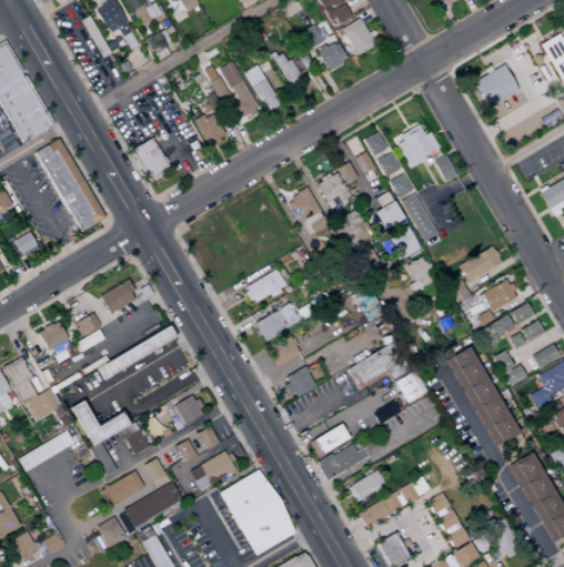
[(109,34),(120,29),(128,48),(137,43),(117,0),(112,0),(97,7),(109,34)]
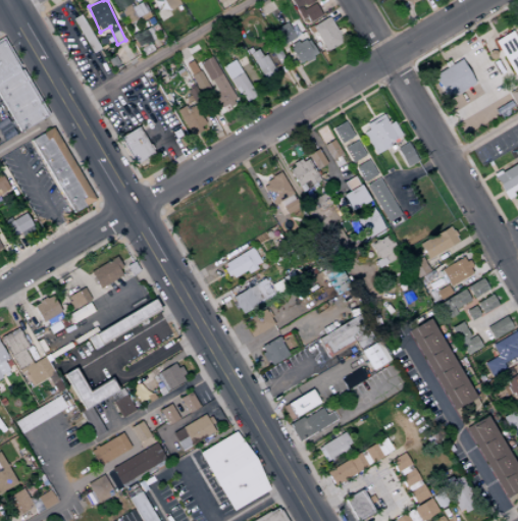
[(114,0),(119,10),(133,4),(131,0),(114,0)]
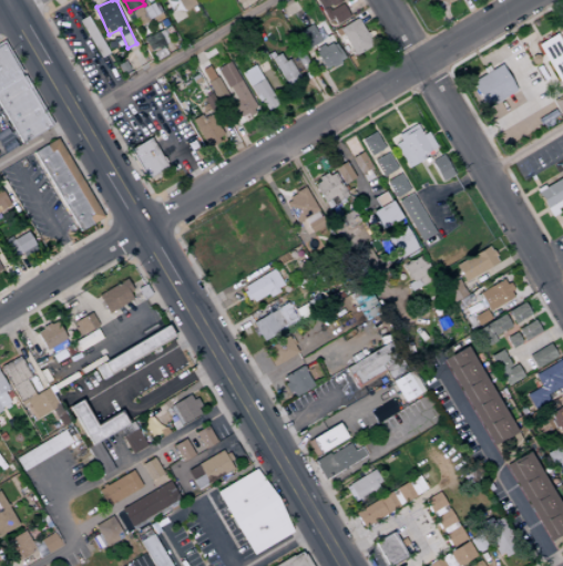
[(181,0),(186,11),(198,4),(196,0),(181,0)]
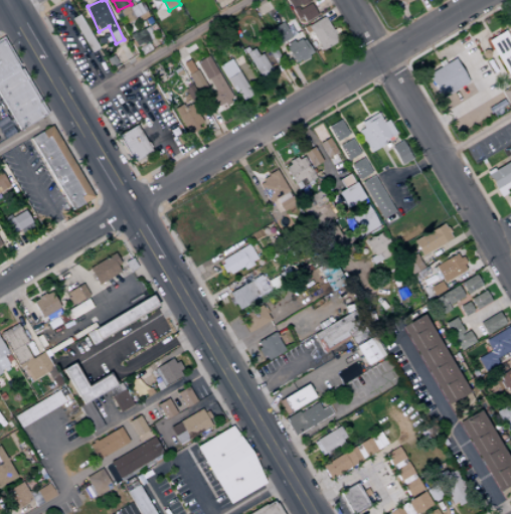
[(290,0),(300,23),(320,15),(313,0),(290,0)]
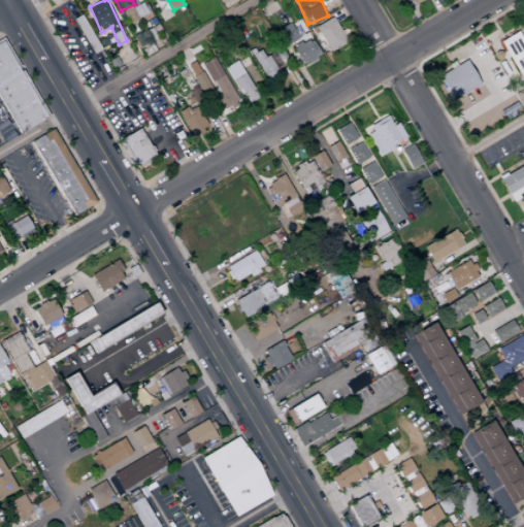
[(319,24),(329,51),(347,44),(336,18),(319,24)]
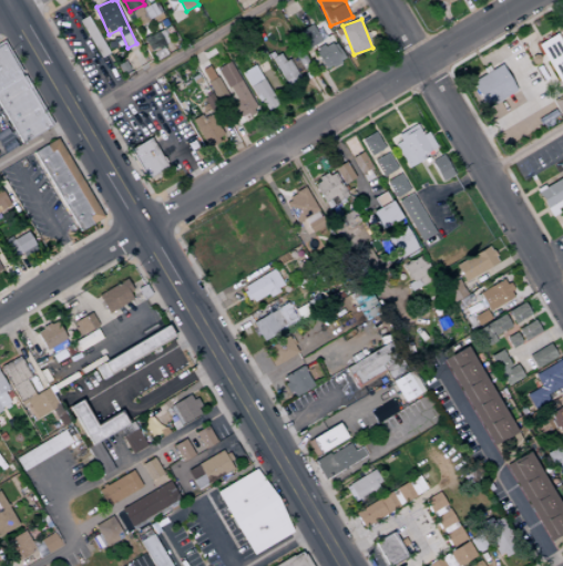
[(298,32),(308,50),(324,41),(314,24),(298,32)]
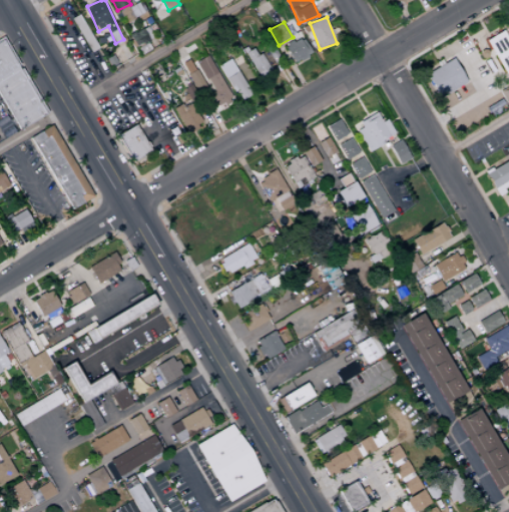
[(154,48),(145,29),(133,34),(142,54),(154,48)]
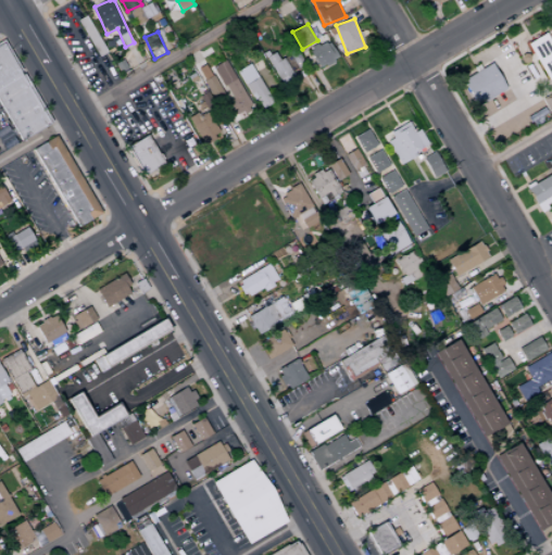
[(551,33),(531,40),(549,83),(551,82),(551,33)]
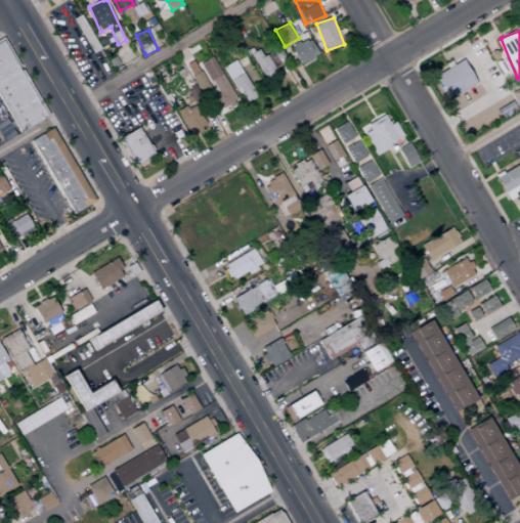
[(302,63),(320,55),(312,37),(294,46),(302,63)]
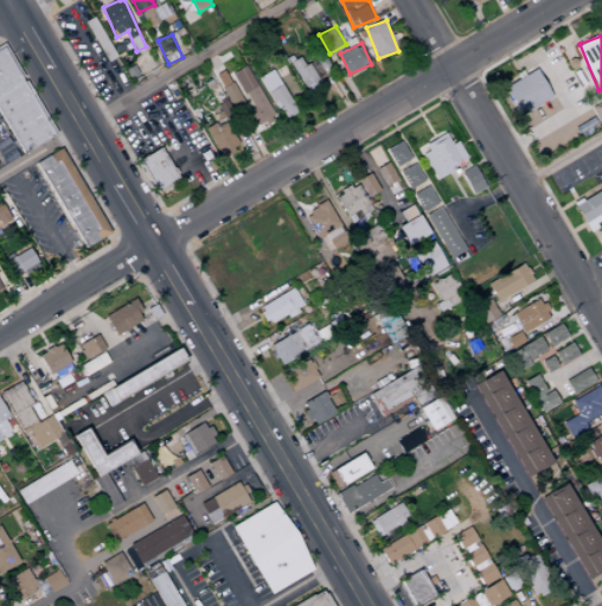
[(0,110),(23,153),(57,135),(10,45),(0,50),(0,110)]
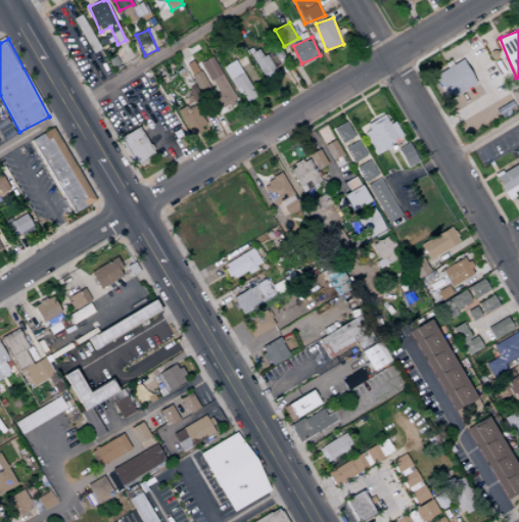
[(252,53),(267,79),(277,73),(263,47),(252,53)]
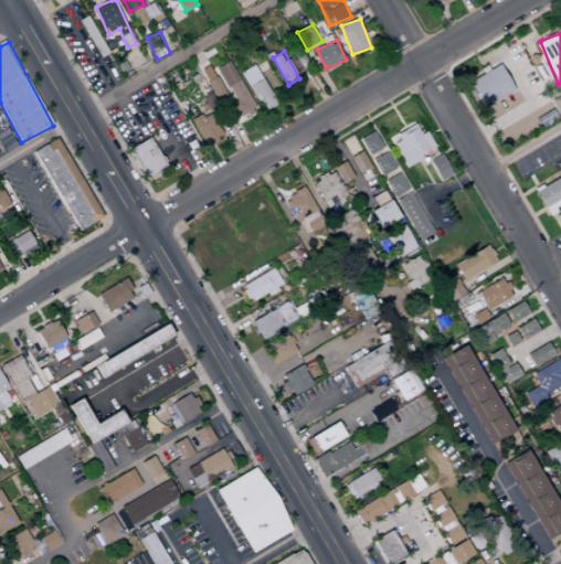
[(298,71),(310,64),(304,52),(292,59),(298,71)]
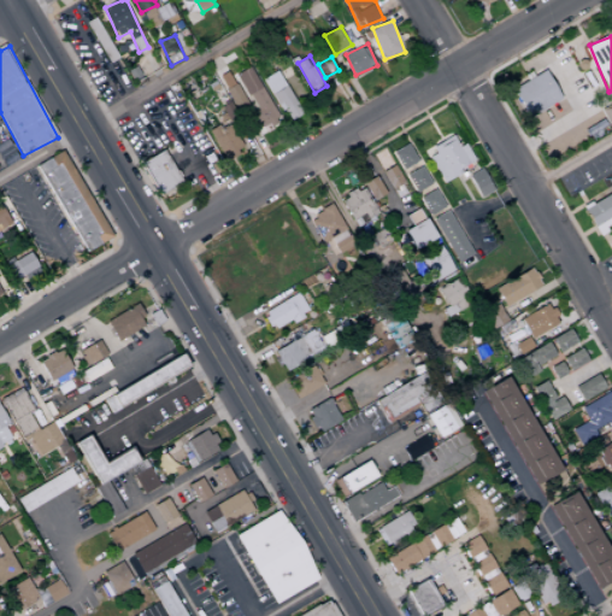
[(241,72),(257,111),(263,125),(278,119),(257,65),(241,72)]
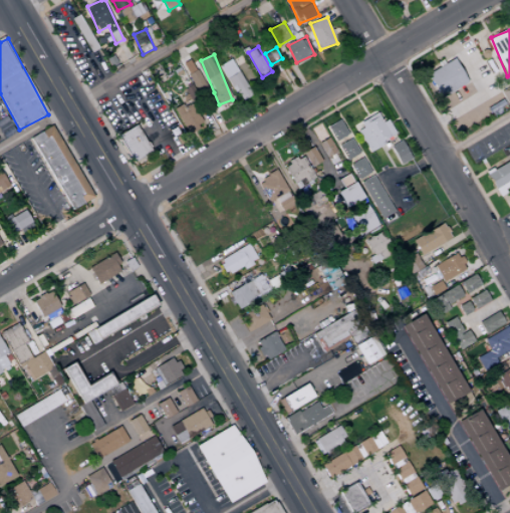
[(223,63),(241,100),(252,95),(235,58),(223,63)]
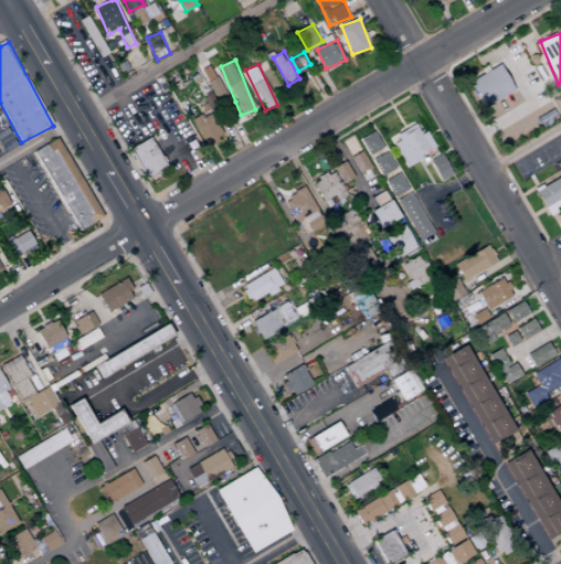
[(484,107),(517,92),(504,64),(472,80),(484,107)]
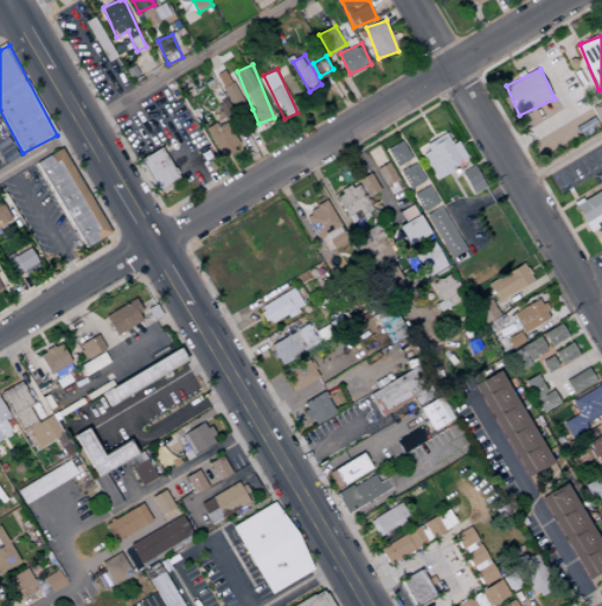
[(243,103),(230,70),(219,74),(232,107),(243,103)]
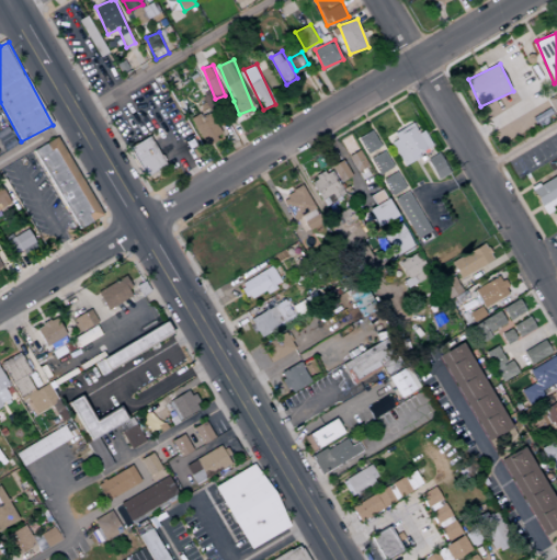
[(192,117),(207,146),(225,136),(212,113),(203,117),(201,113),(192,117)]
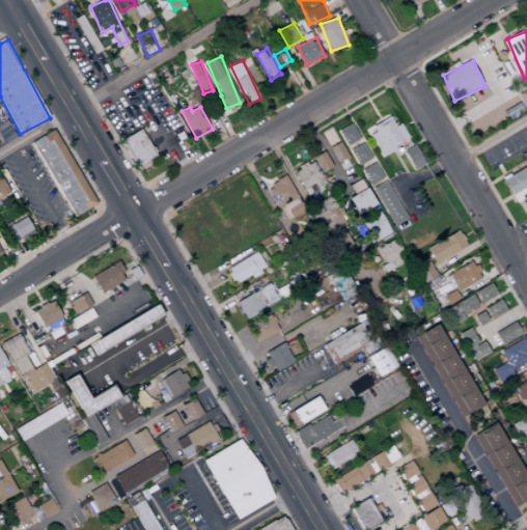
[(382,157),(400,149),(397,144),(408,140),(398,118),(370,130),(382,157)]
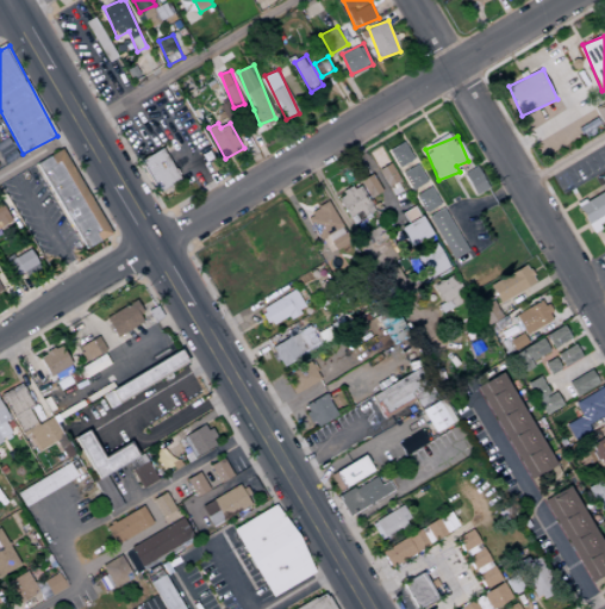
[(392,148),(412,191),(428,184),(409,141),(392,148)]
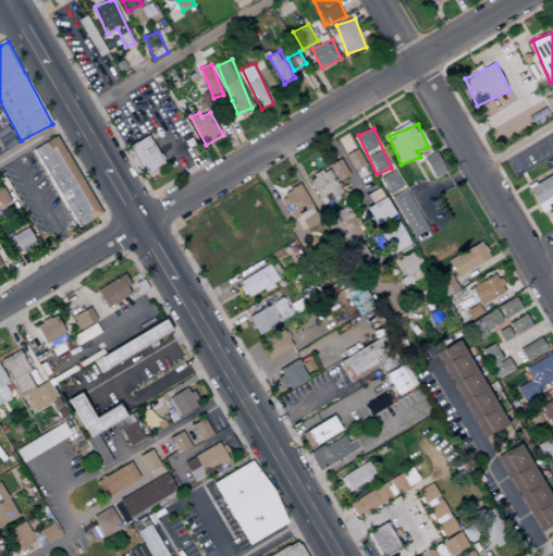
[(76,227),(101,214),(62,135),(36,147),(76,227)]
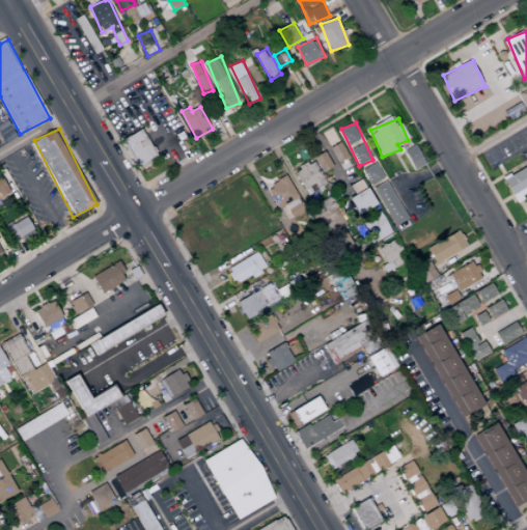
[(125,139),(139,167),(159,156),(144,129),(125,139)]
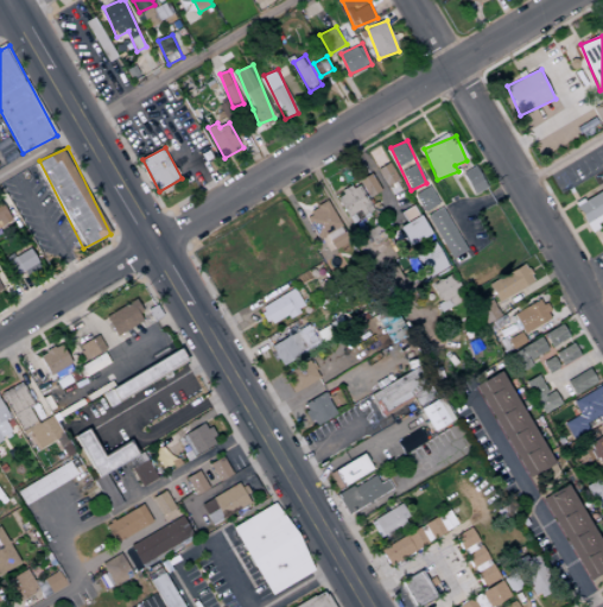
[(401,179),(391,162),(379,169),(388,187),(401,179)]
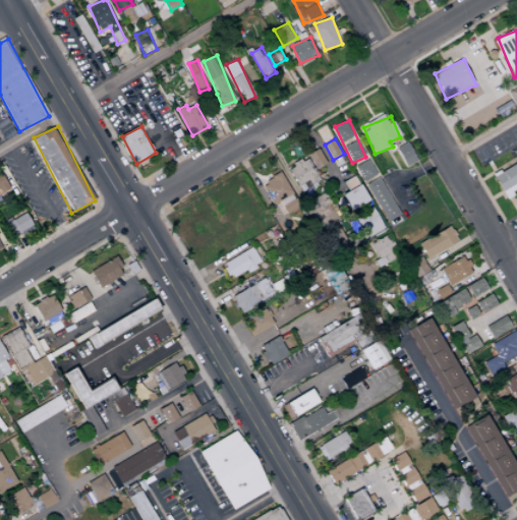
[(418,161),(410,141),(399,147),(407,166),(418,161)]
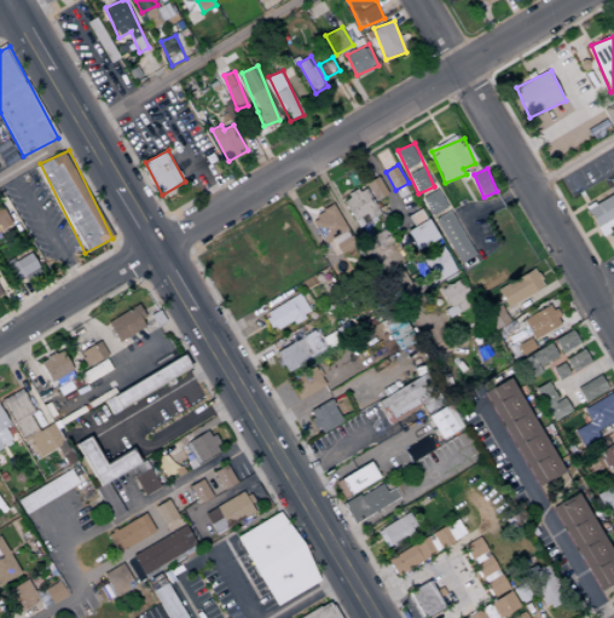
[(389,195),(381,177),(368,183),(376,201),(389,195)]
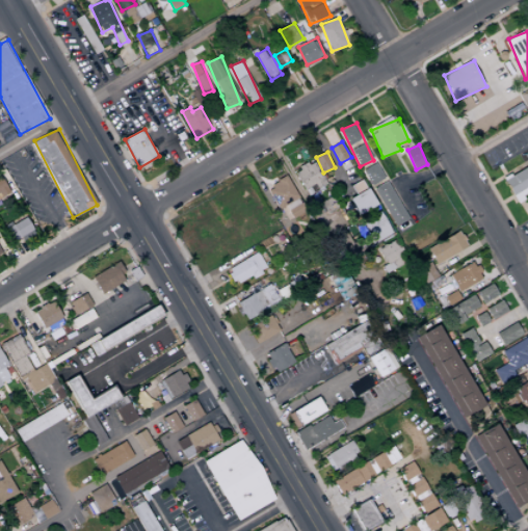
[(316,160),(296,169),(309,194),(328,185),(316,160)]
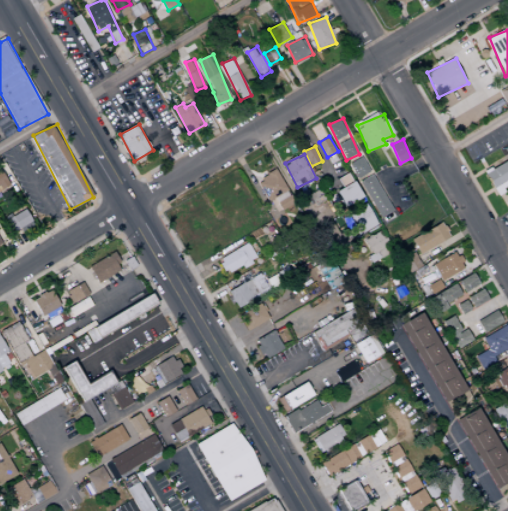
[(359,178),(372,171),(363,156),(351,163),(359,178)]
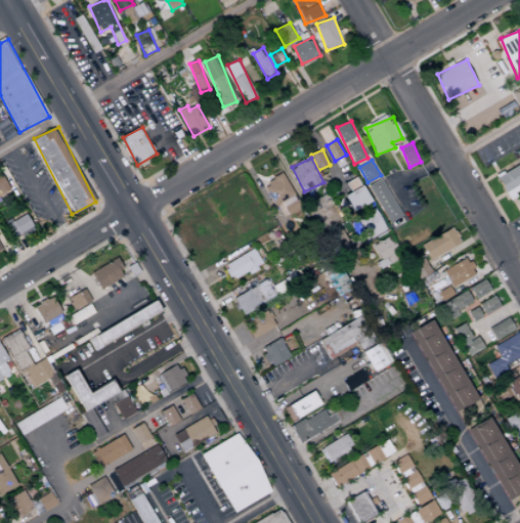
[(519,164),(497,175),(509,199),(519,192),(519,164)]
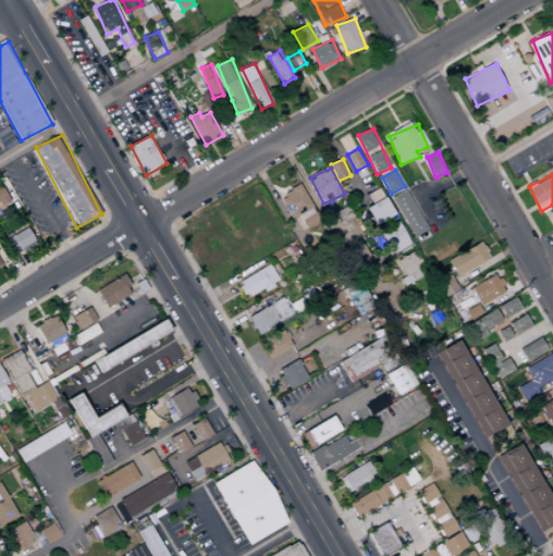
[(0,185),(0,209),(12,204),(3,184),(0,185)]
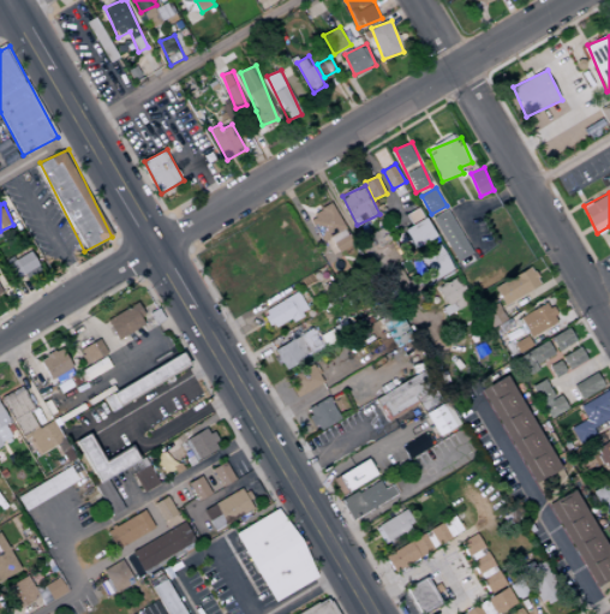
[(322,242),(347,230),(335,204),(310,216),(322,242)]
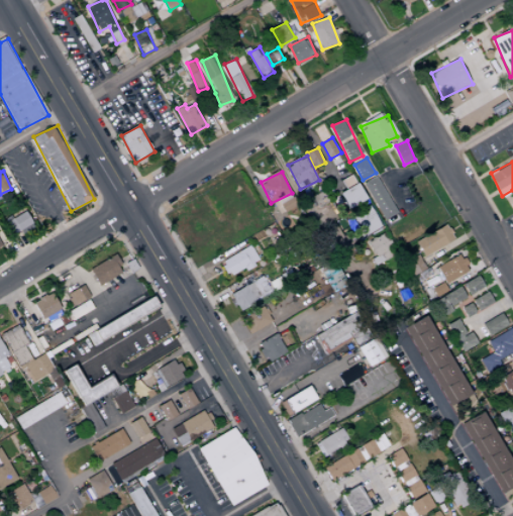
[(399,212),(378,175),(366,182),(386,219),(399,212)]
